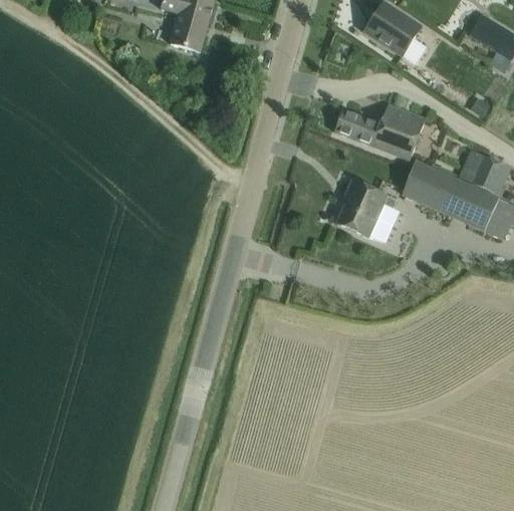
[(199,52),(214,1),(211,0),(163,0),(161,10),(179,14),(170,44),(199,52)]
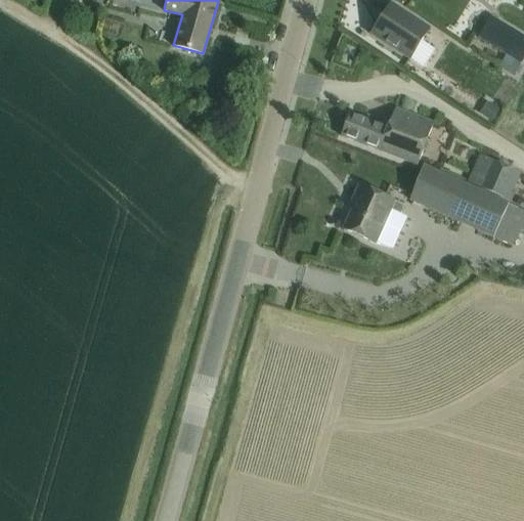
[(408,56),(429,26),(391,1),(370,32),(408,56)]
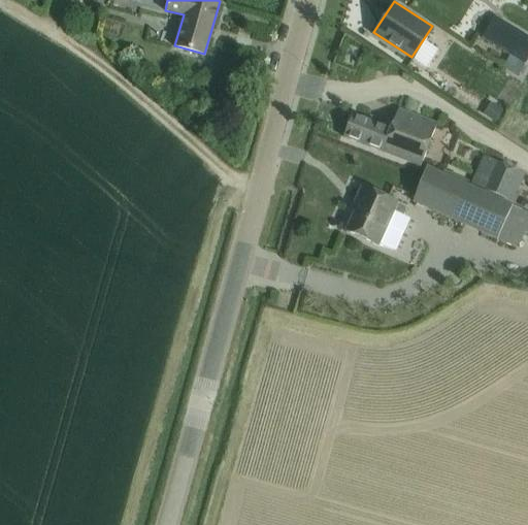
[(527,55),(527,53),(527,34),(494,13),(486,27),(516,46),(515,47),(527,55)]
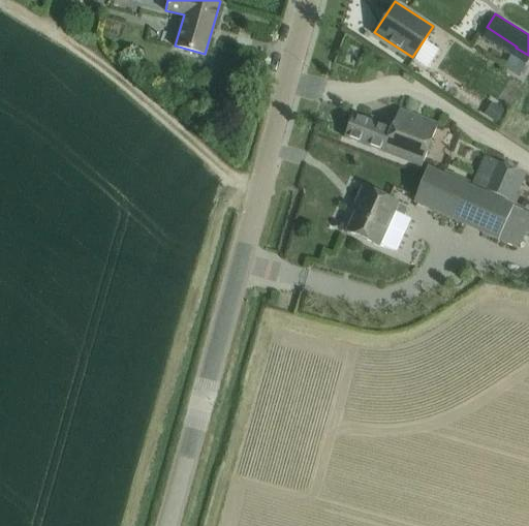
[(512,54),(516,48),(517,47),(487,27),(481,34),(495,42),(512,54)]
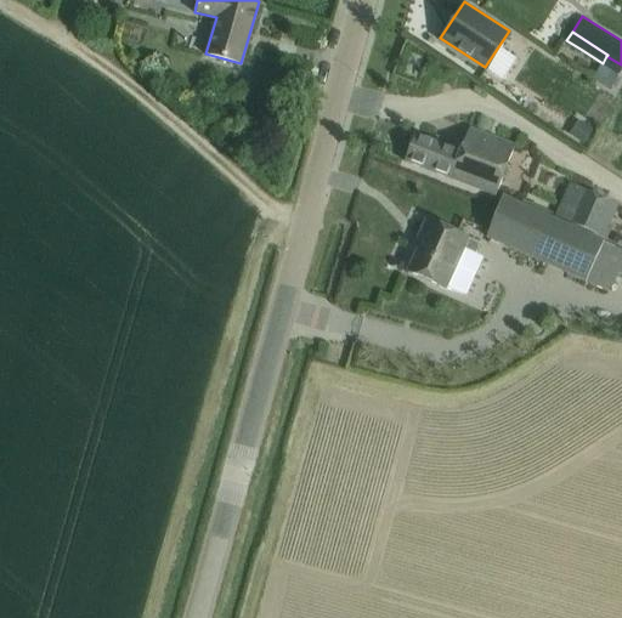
[(495,193),(513,145),(468,126),(459,148),(414,132),(405,159),(448,175),(448,176),(495,193)]
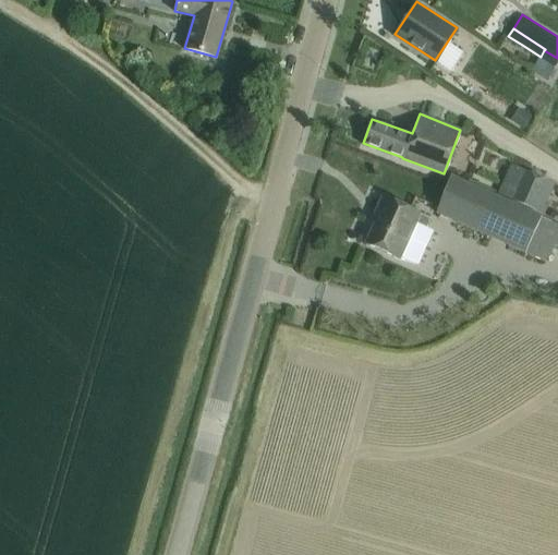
[(524,169),(511,198),(541,210),(554,181),(524,169)]
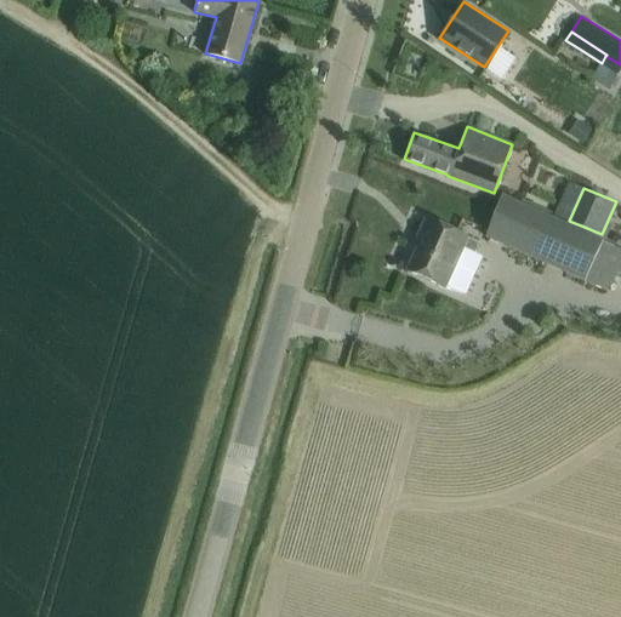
[(620,273),(620,249),(552,217),(500,195),(485,234),(507,243),(607,289),(615,272),(620,273)]
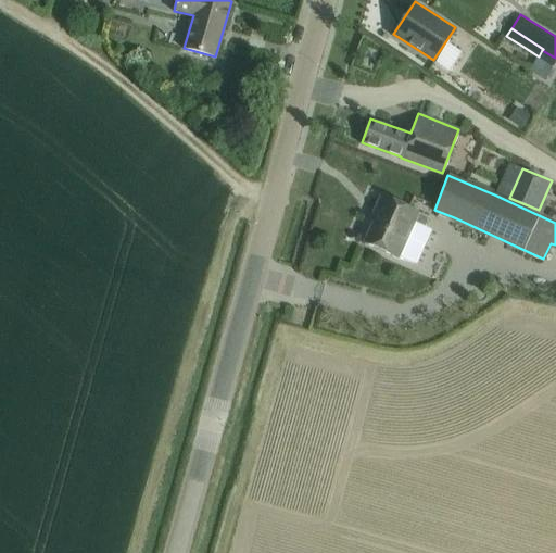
[(424,224),(428,215),(380,193),(374,209),(377,211),(364,240),(397,255),(413,220),(424,224)]
